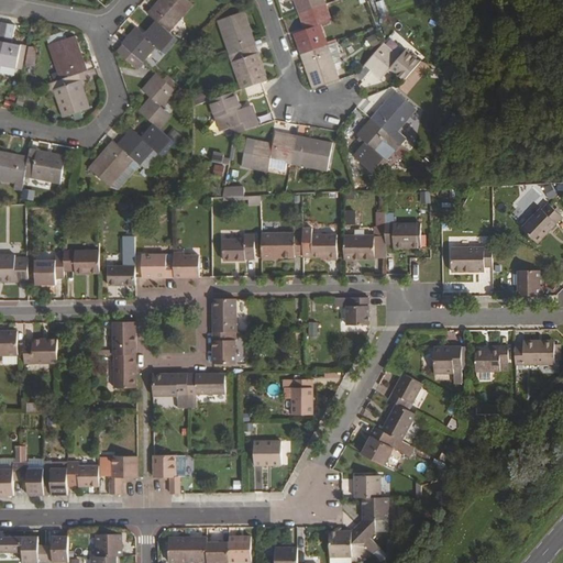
[(186,0),(161,0),(148,14),(157,22),(166,30),(190,3),(186,0)]
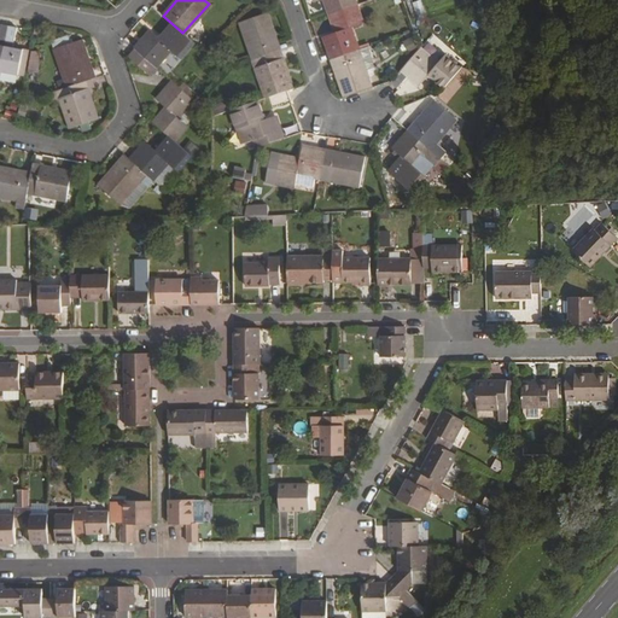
[(356,5),(354,0),(325,0),(331,13),(356,5)]
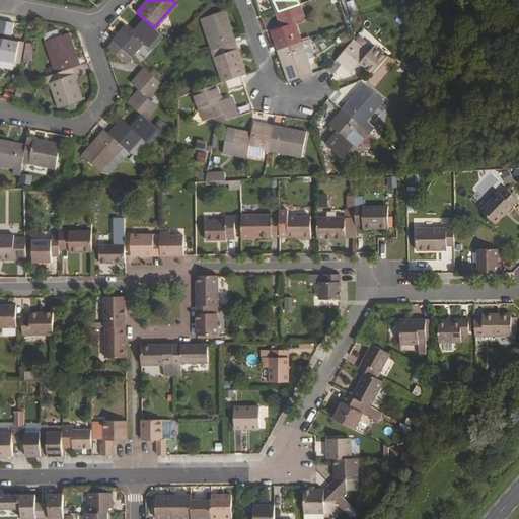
[(351,0),(346,2),(351,16),(357,14),(352,0),(351,0)]
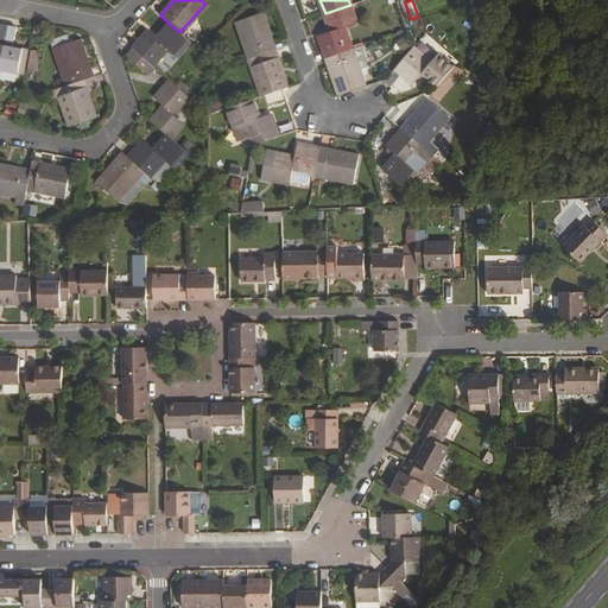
[(350,5),(325,13),(331,31),(321,36),(328,58),(353,49),(344,27),(356,24),(350,5)]
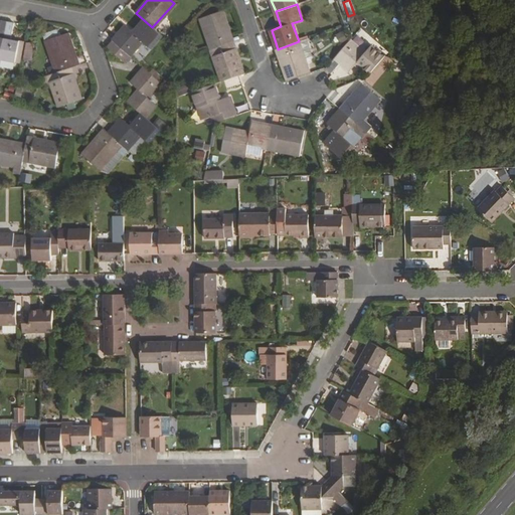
[(224,10),(201,18),(212,49),(234,41),(224,10)]
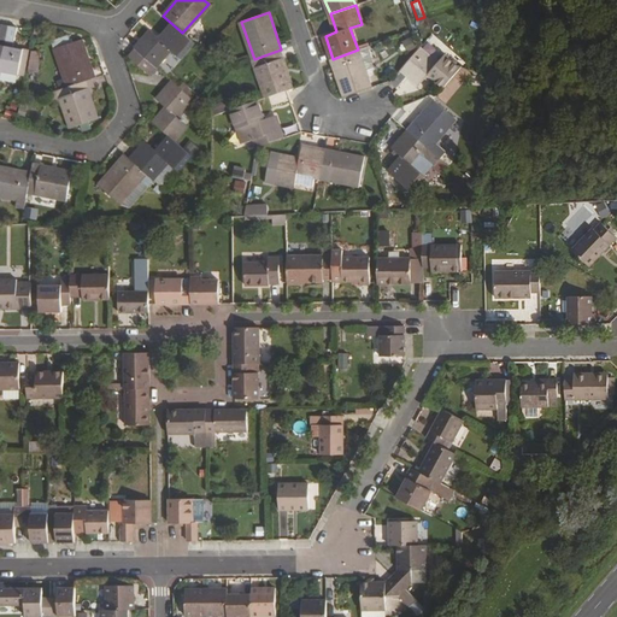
[(182,33),(172,24),(159,39),(150,30),(134,48),(135,50),(154,65),(169,47),(180,57),(193,41),(182,33)]
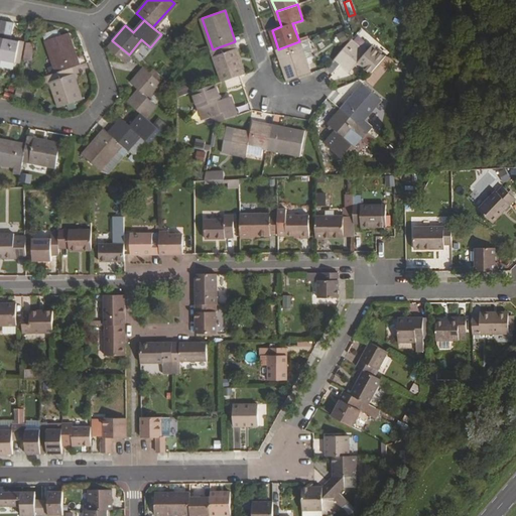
[(338,44),(348,39),(343,30),(334,35),(338,44)]
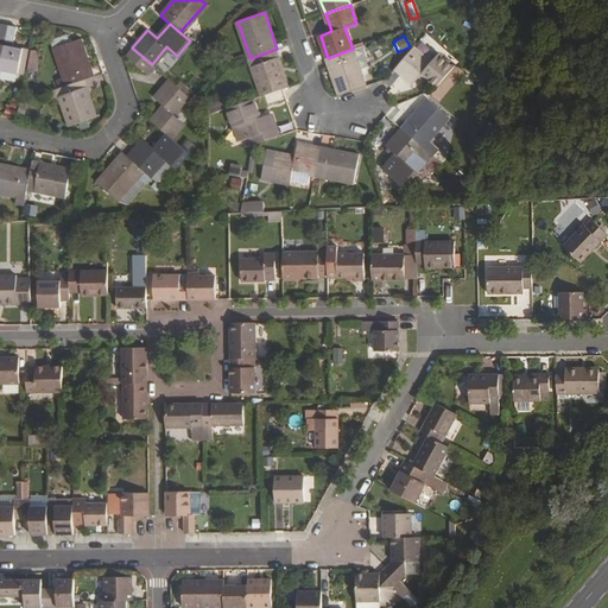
[(54,49),(67,86),(82,81),(90,77),(78,40),(54,49)]
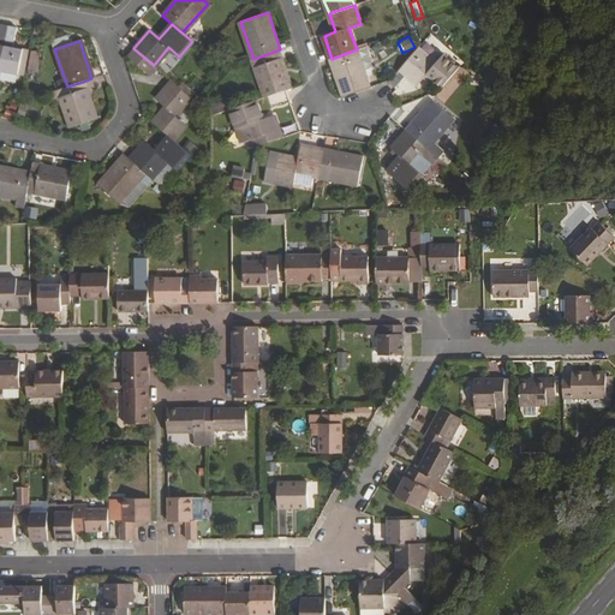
[(23,49),(6,46),(1,70),(18,73),(23,49)]
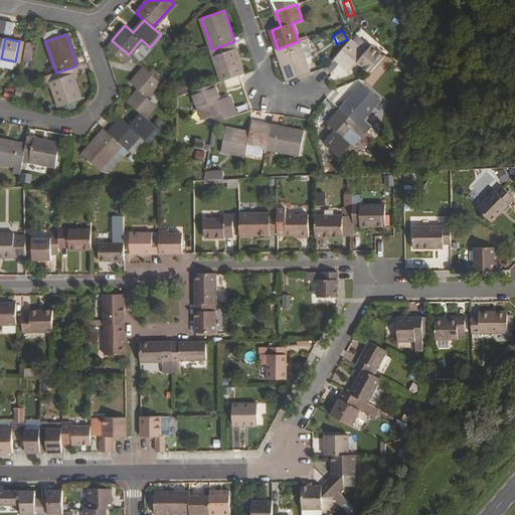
[(129,54),(113,41),(108,47),(123,60),(129,54)]
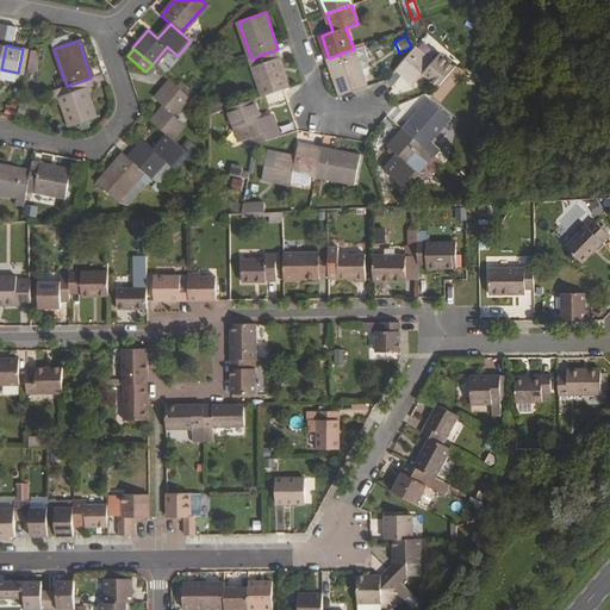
[(278,49),(251,58),(265,95),(291,87),(278,49)]
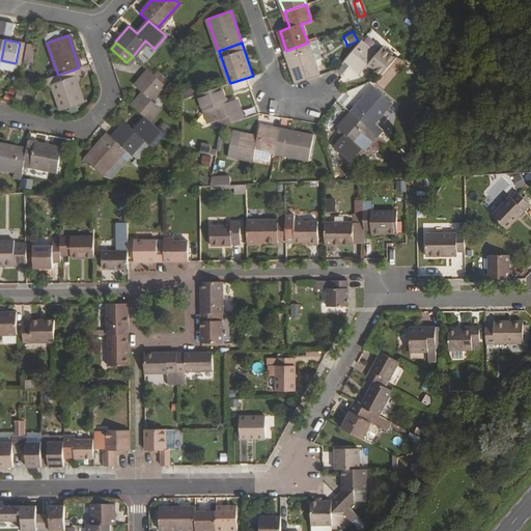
[(308,43),(286,51),(298,81),(318,74),(308,43)]
